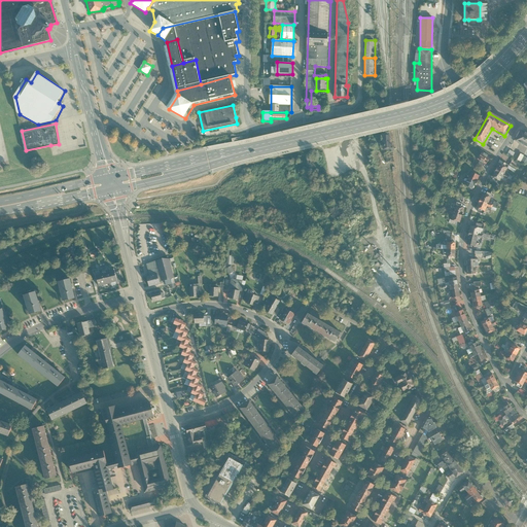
[(526,134),(522,132),(516,142),(526,147),(526,134)]
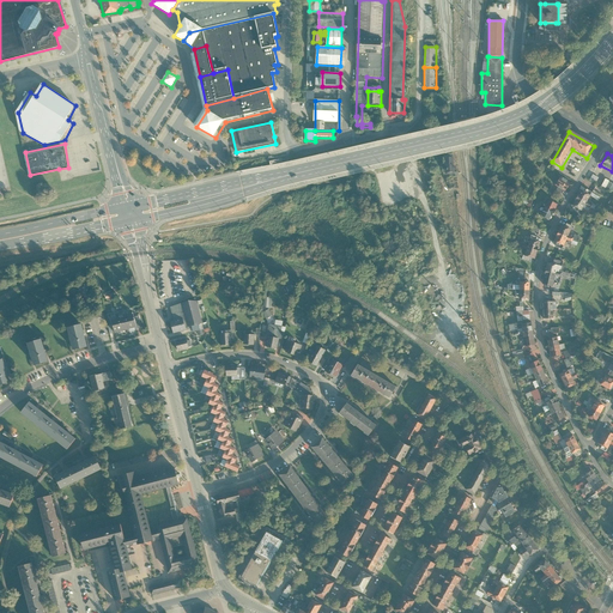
[(453,158),(444,158),(445,176),(449,176),(449,189),(459,189),(457,173),(454,173),(453,158)]
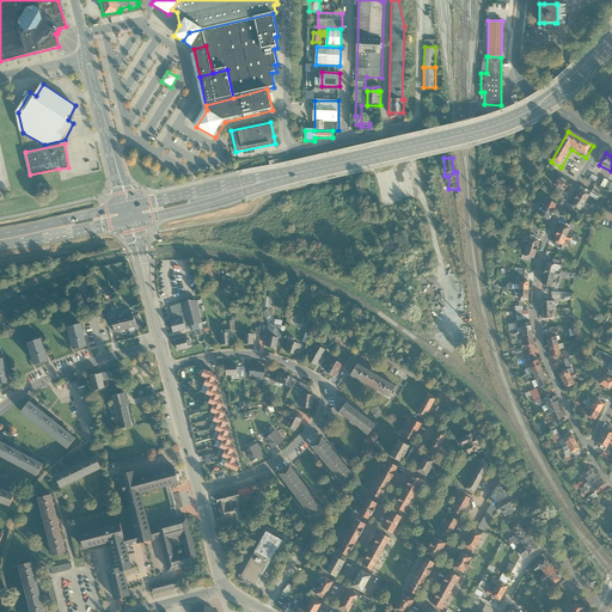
[(570,184),(560,178),(555,187),(564,193),(570,184)]
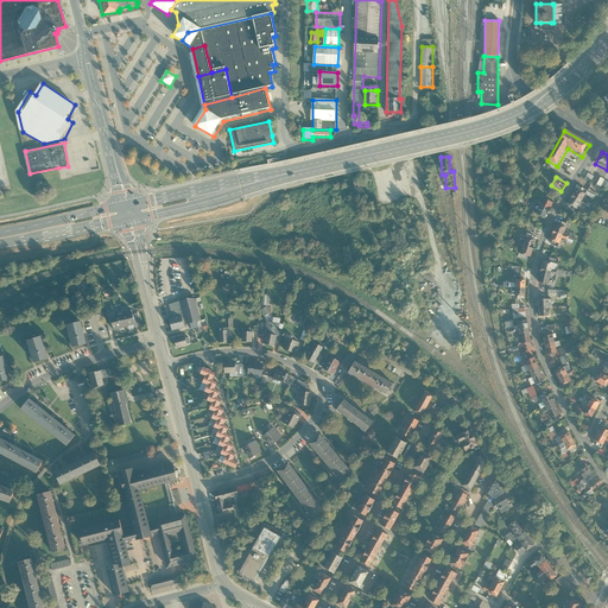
[(607,183),(600,179),(597,185),(607,190),(607,183)]
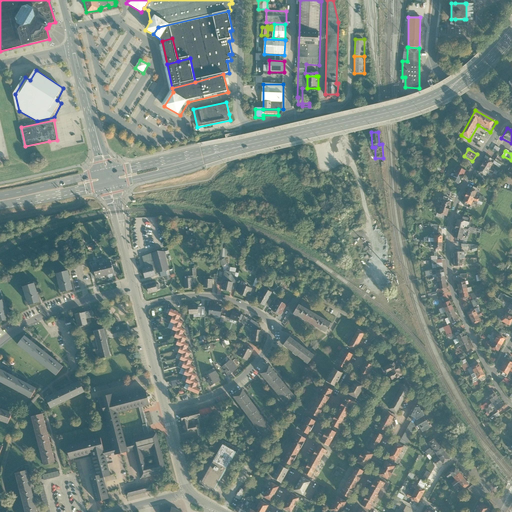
[(491,169),(493,164),(489,161),(486,159),(482,166),(494,173),(495,171),(491,169)]
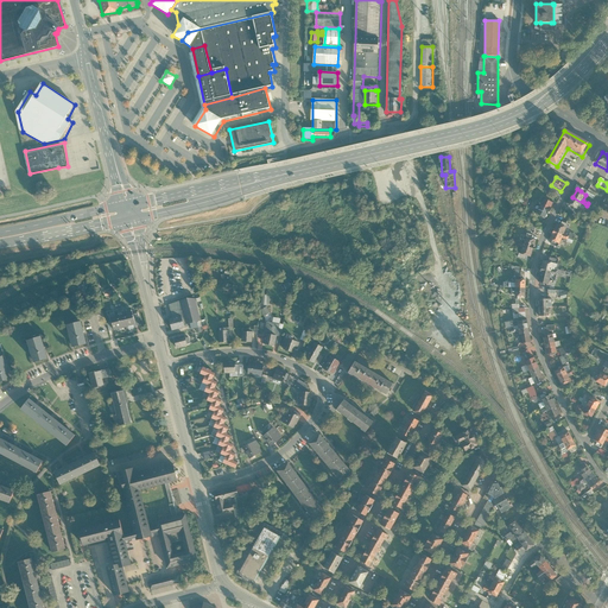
[(568,204),(570,206),(576,210),(580,204),(584,208),(587,206),(572,197),(568,204)]
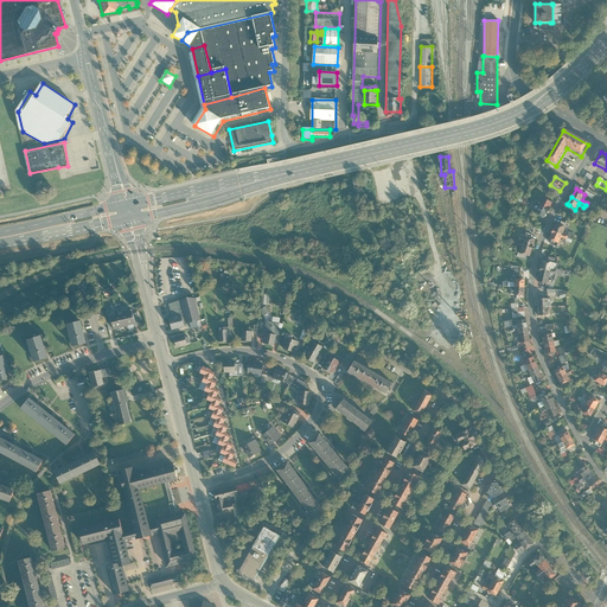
[(543,198),(540,206),(548,211),(553,204),(543,198)]
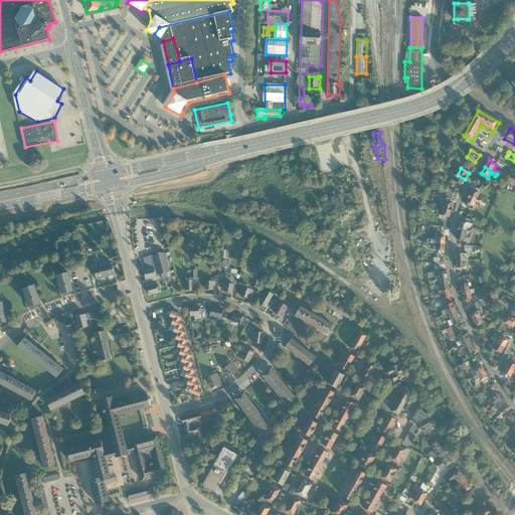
[(458,175),(454,181),(462,185),(465,179),(458,175)]
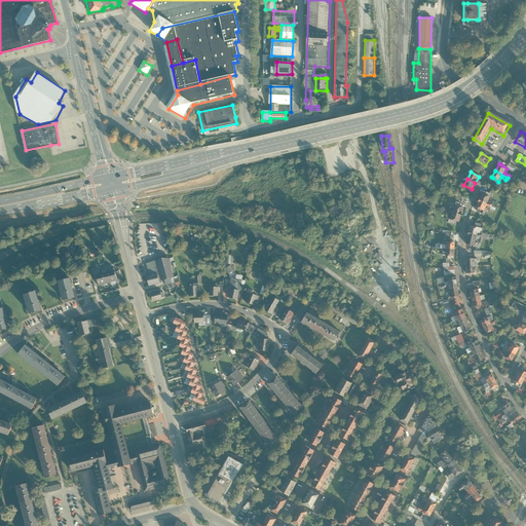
[(485,195),(482,193),(479,200),(491,207),(496,209),(498,204),(493,202),(493,203),(490,202),(489,203),(488,202),(490,197),(485,195)]
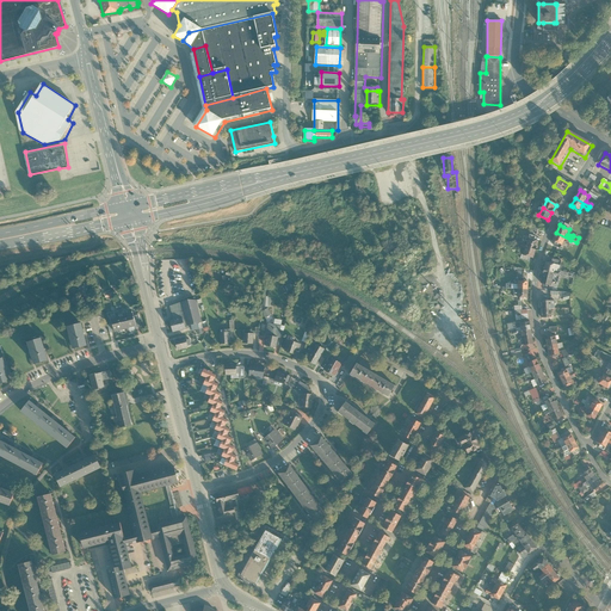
[(571,240),(556,233),(553,241),(555,242),(562,246),(565,240),(571,242),(571,240)]
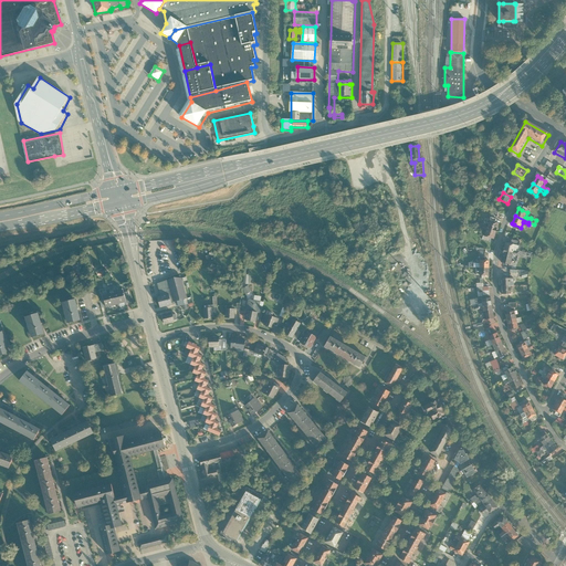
[(482,223),(481,226),(495,230),(499,222),(489,219),(488,224),(482,223)]
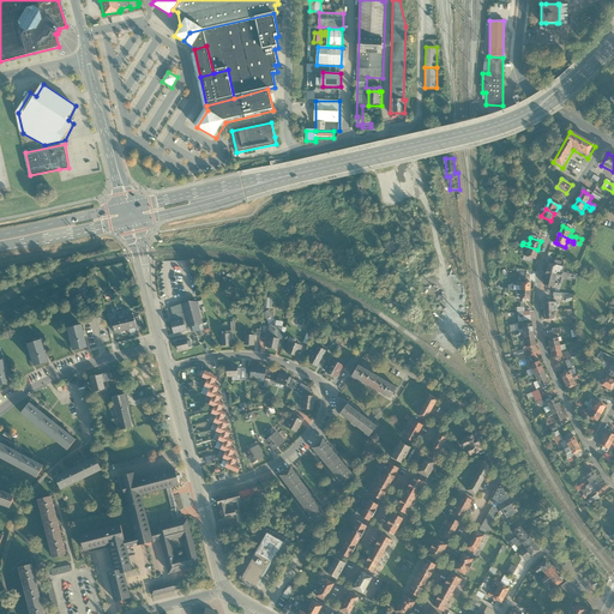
[(533,258),(535,258),(537,250),(522,245),(522,247),(527,250),(525,256),(533,258)]
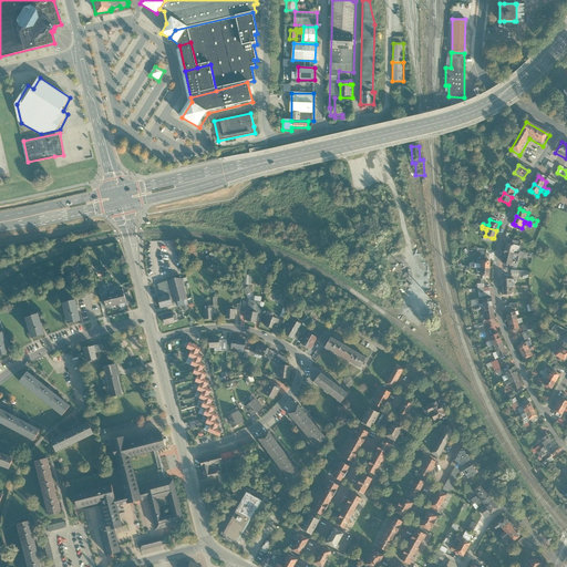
[(512,243),(506,241),(504,251),(514,254),(516,244),(512,243)]
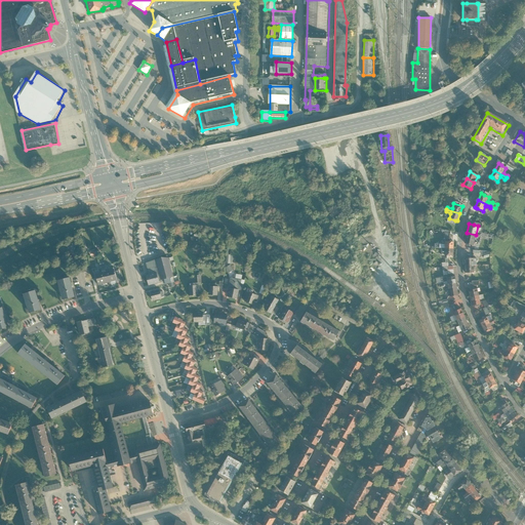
[(476,235),(467,233),(465,241),(474,243),(476,235)]
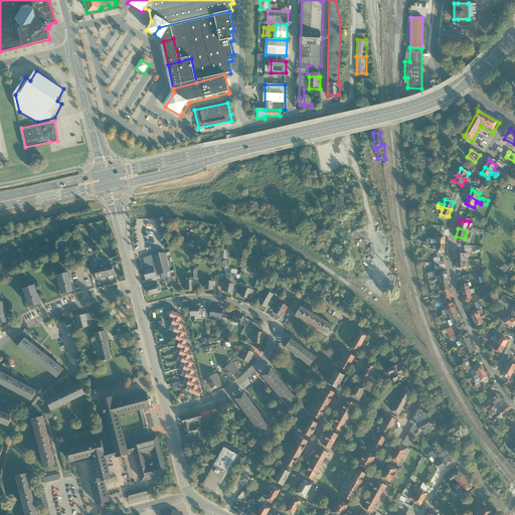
[(165,252),(143,258),(146,269),(143,270),(145,280),(158,277),(157,275),(170,272),(165,252)]
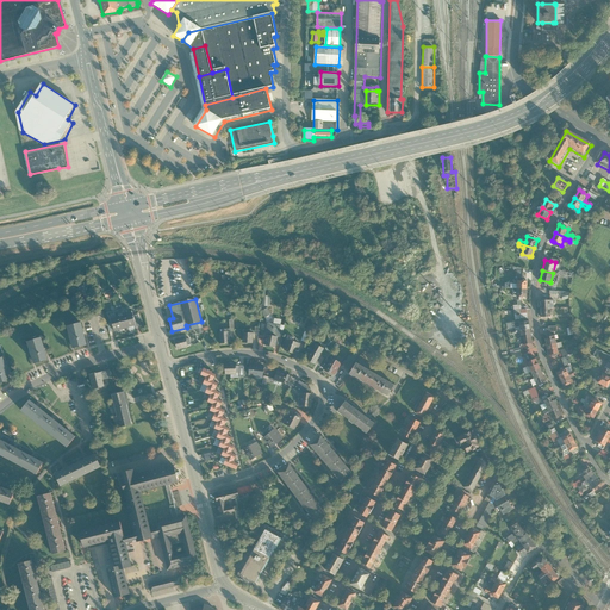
[(266,317),(272,313),(268,307),(262,311),(266,317)]
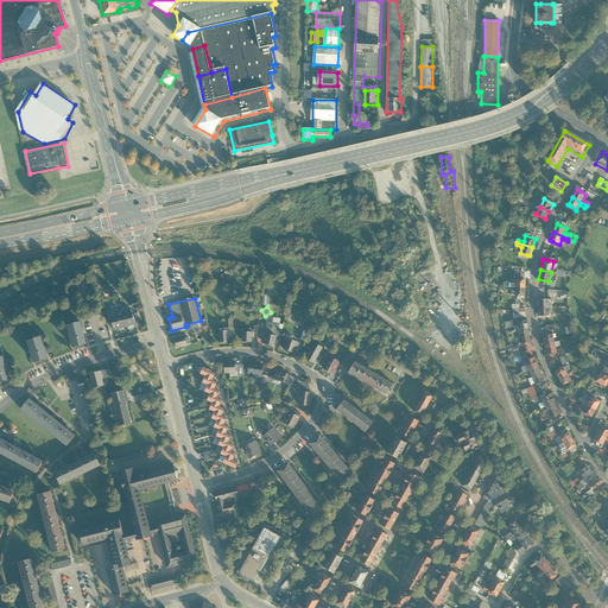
[(130,312),(125,314),(128,325),(130,329),(134,328),(133,324),(135,323),(133,315),(132,310),(130,310),(130,312)]
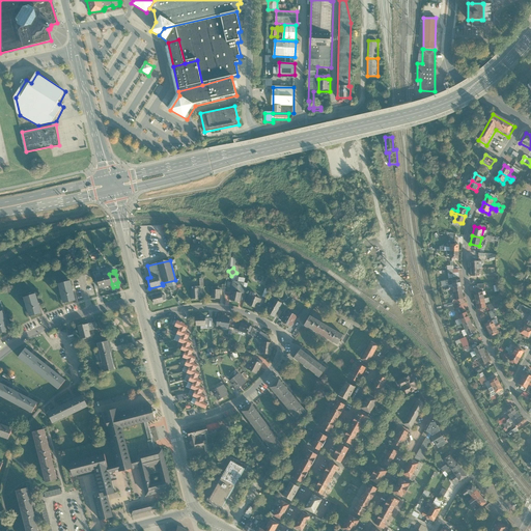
[(107,275),(103,276),(106,285),(110,284),(112,284),(109,274),(109,272),(107,273),(107,275)]
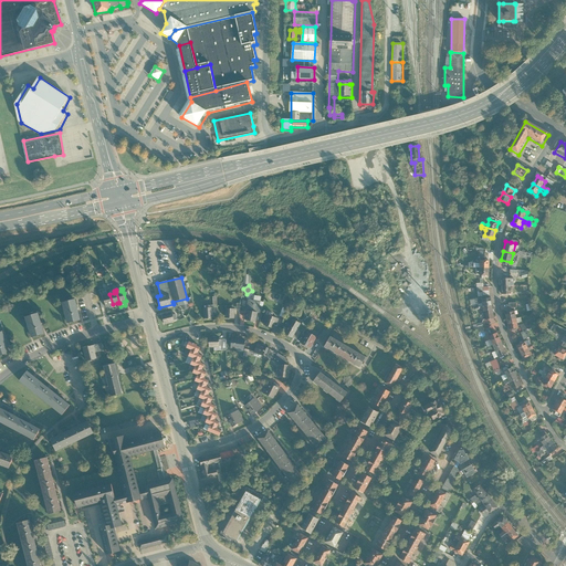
[(107,294),(103,295),(106,306),(111,305),(113,304),(109,294),(109,292),(107,292),(107,294)]
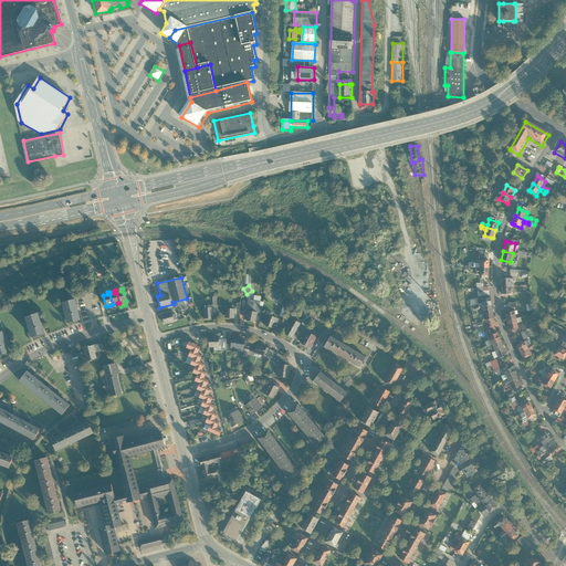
[(477,304),(482,303),(482,306),(492,305),(491,297),(481,299),(481,297),(475,299),(477,304)]
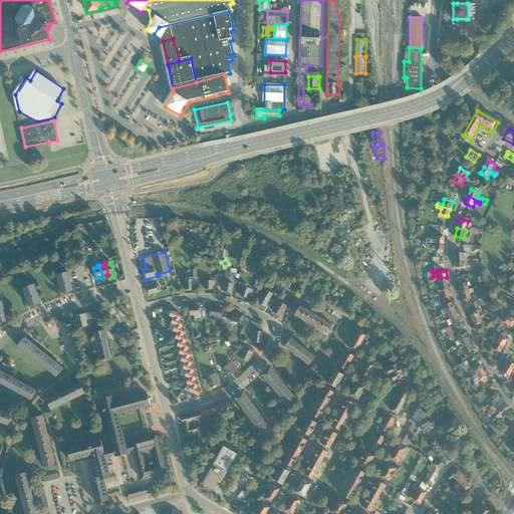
[(236,273),(226,271),(223,281),(225,282),(223,290),(232,293),(234,283),(235,277),(236,273)]
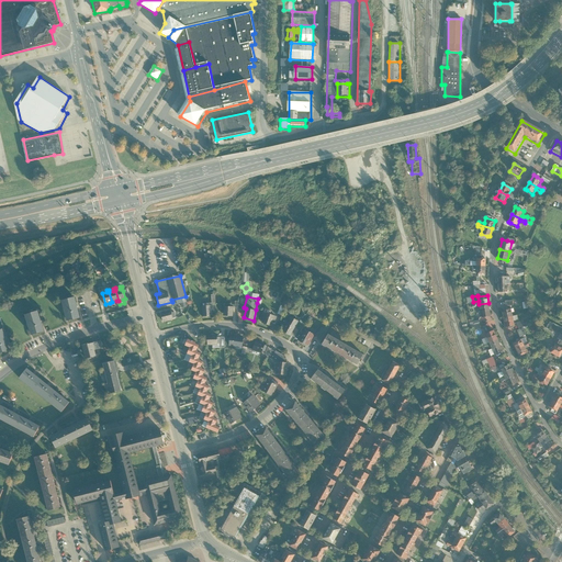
[(75,298),(62,301),(67,321),(80,317),(75,298)]
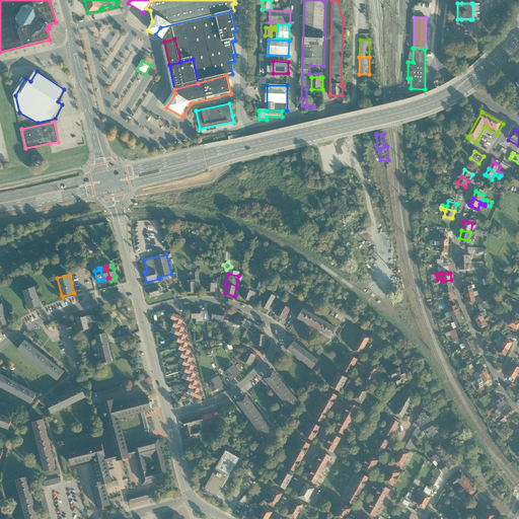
[(206,291),(215,292),(216,283),(213,283),(213,280),(208,280),(208,283),(207,283),(206,291)]
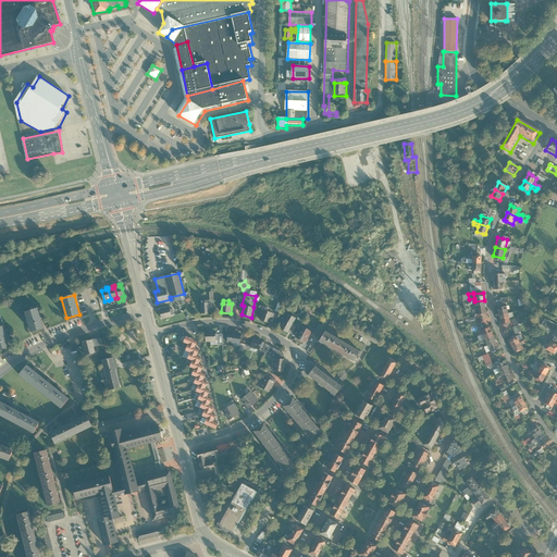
[(484,300),(474,301),(477,314),(486,312),(484,300)]
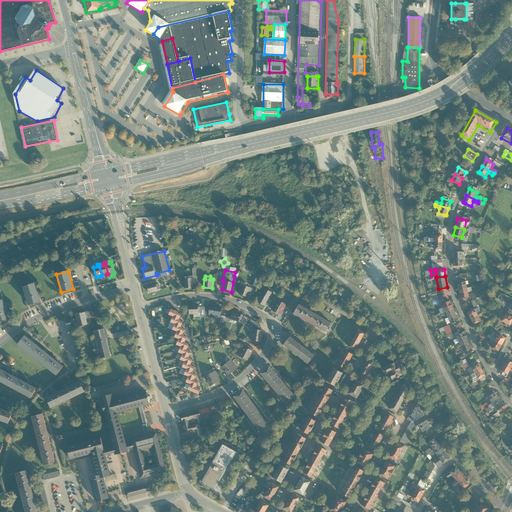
[(193,277),(183,278),(184,288),(193,287),(193,277)]
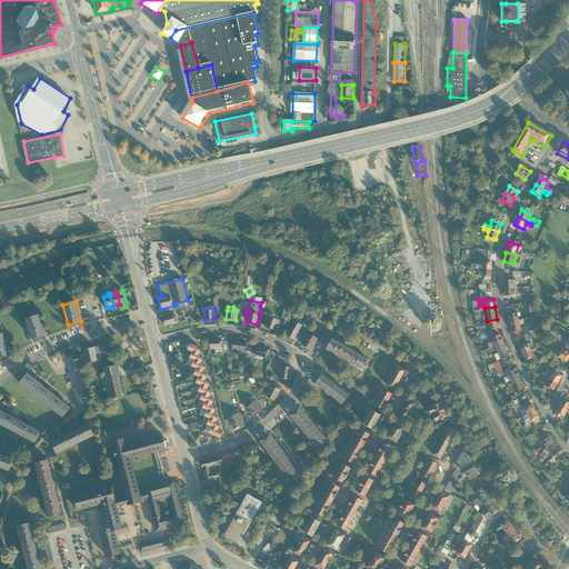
[(508,313),(509,322),(519,320),(517,312),(508,313)]
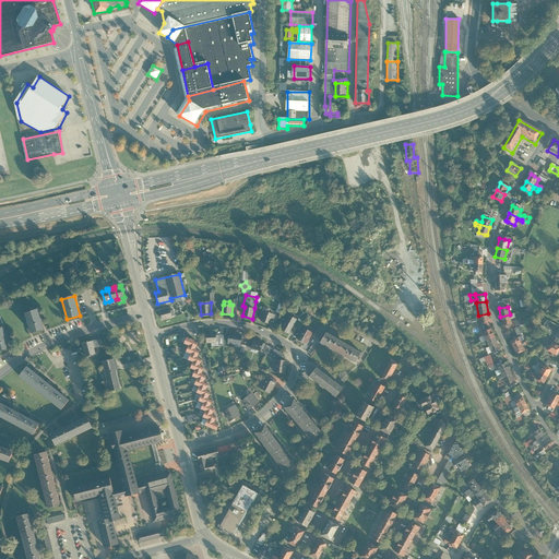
[(173,308),(161,311),(163,320),(173,318),(171,317),(175,316),(173,308)]
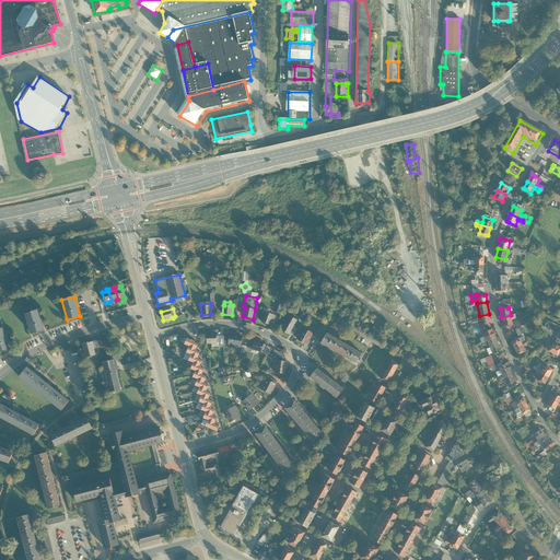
[(37,310),(25,313),(32,334),(44,329),(37,310)]
